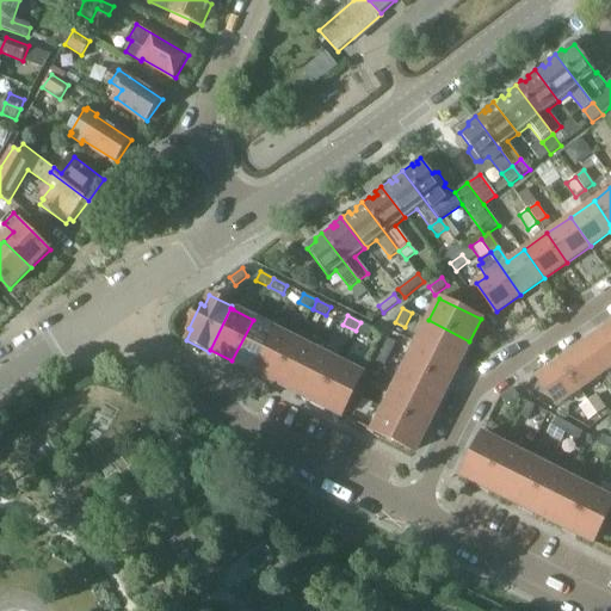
[(253,320),(232,360),(254,371),(275,331),(253,320)]
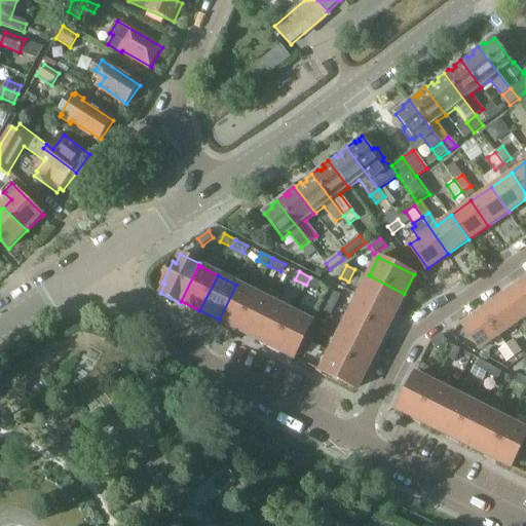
[(369,275),(359,295),(395,312),(404,294),(369,275)]
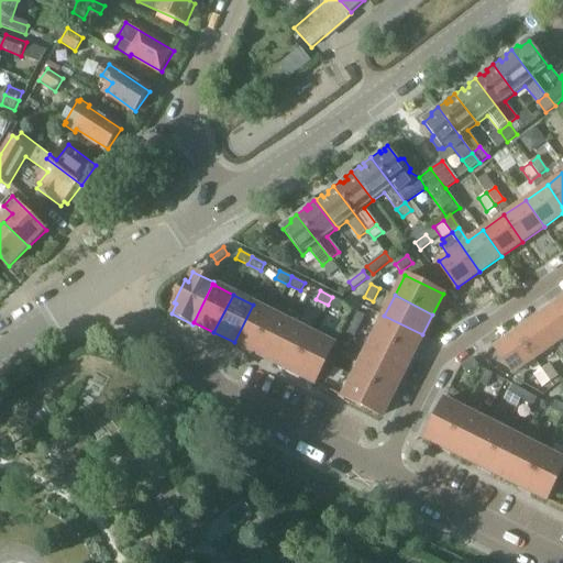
[(328,305),(341,311),(344,302),(332,297),(328,305)]
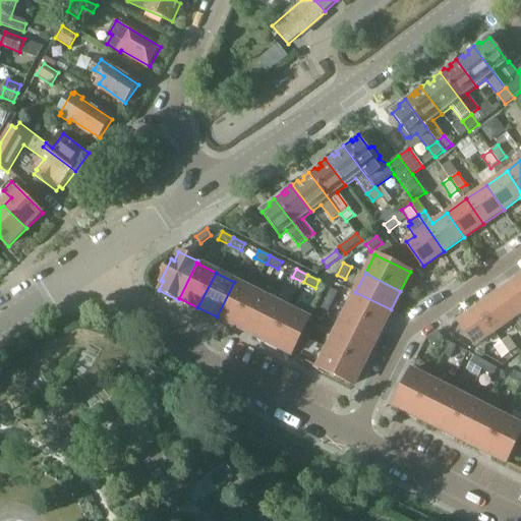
[(515,319),(520,313),(520,285),(517,280),(498,293),(515,319)]
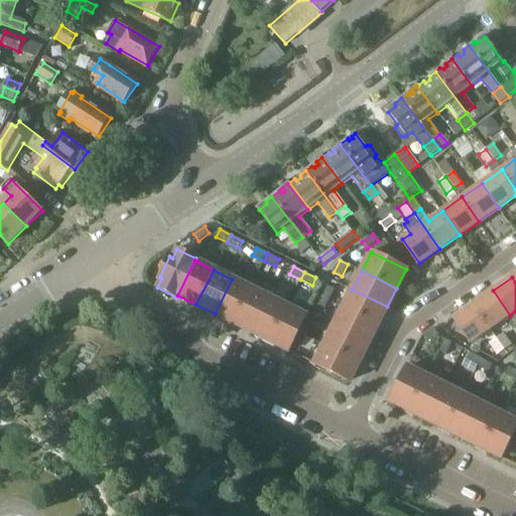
[(250,288),(232,279),(215,313),(233,323),(250,288)]
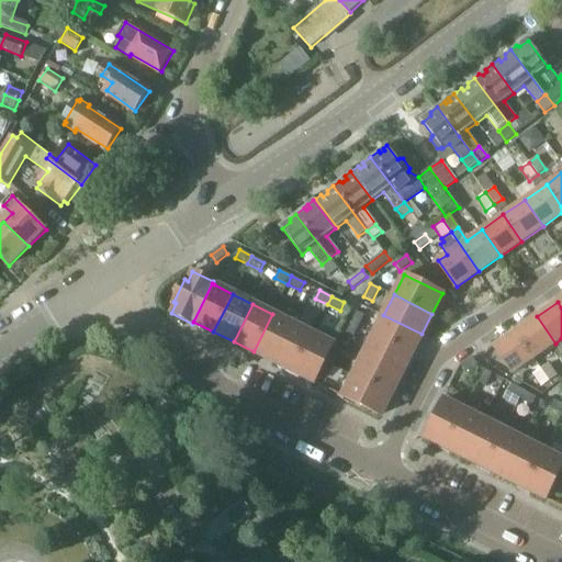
[(350,324),(358,328),(364,315),(357,312),(350,324)]
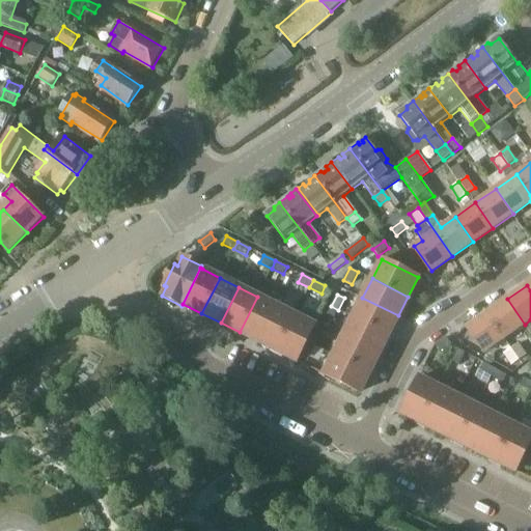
[(257,297),(240,332),(258,342),(276,306),(257,297)]
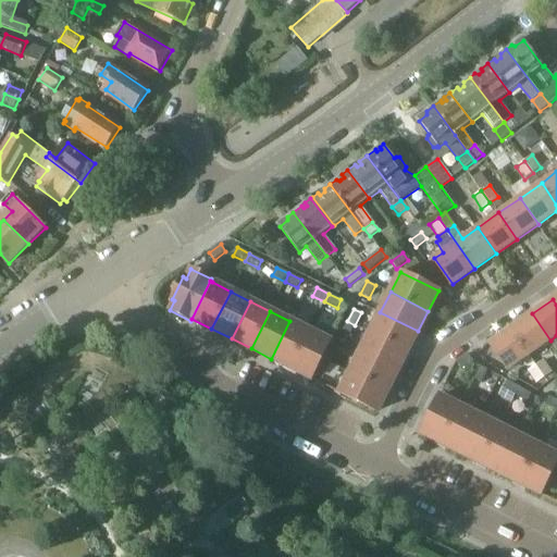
[(380,312),(370,333),(407,351),(418,331),(380,312)]
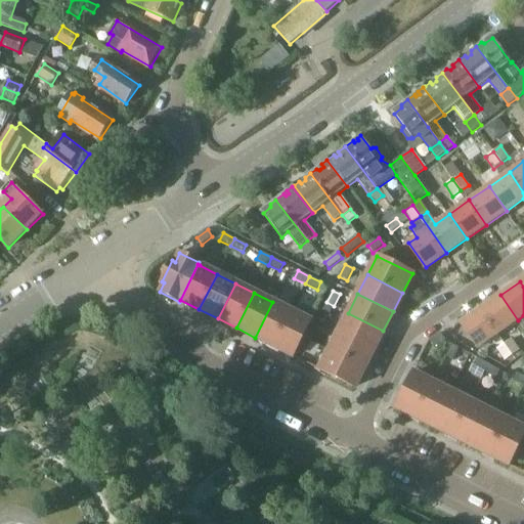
[(481,309),(498,334),(518,320),(500,295),(481,309)]
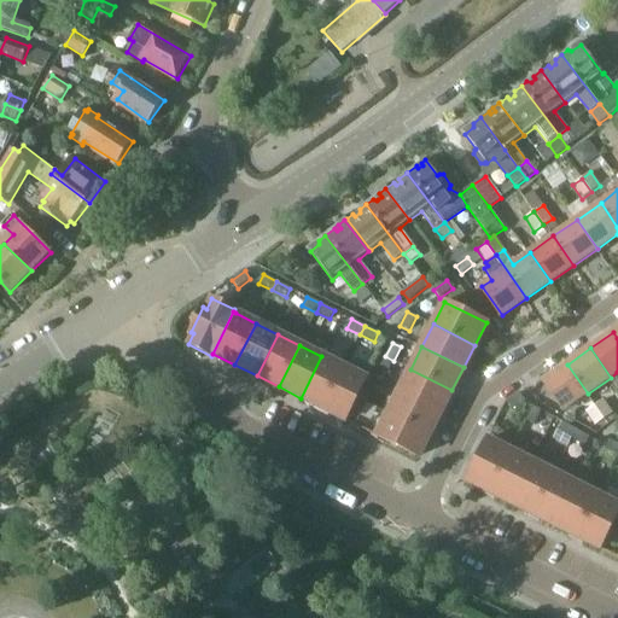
[(321,356),(301,398),(322,409),(344,367),(321,356)]
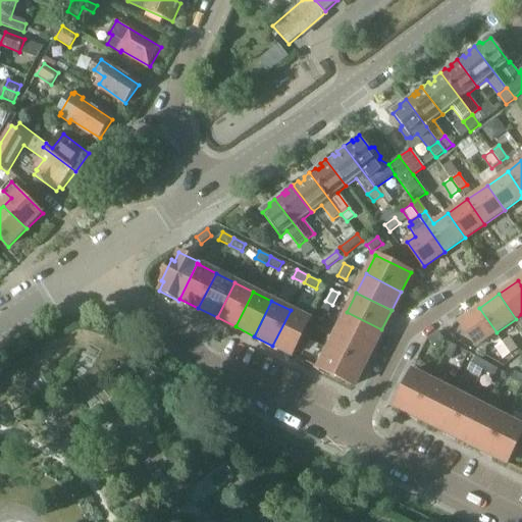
[(326,316),(332,305),(325,301),(319,312),(326,316)]
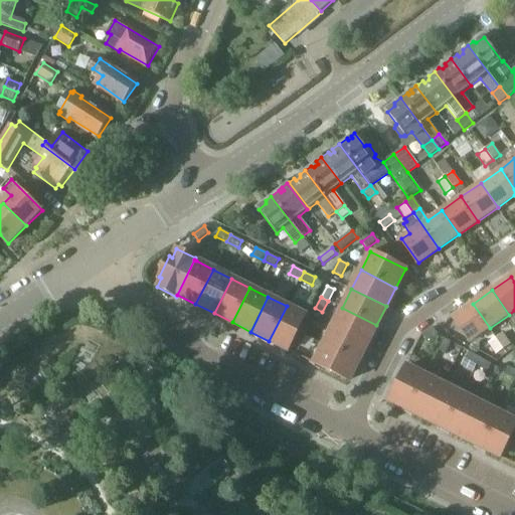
[(483,333),(489,342),(496,337),(490,328),(473,304),(453,317),(470,342),(483,333)]
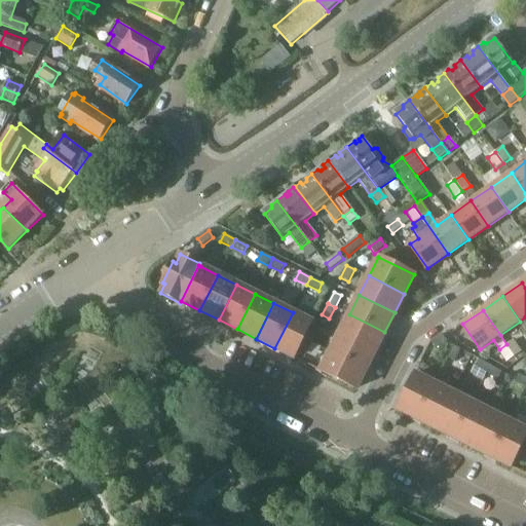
[(293,312),(274,348),(295,358),(312,323),(293,312)]
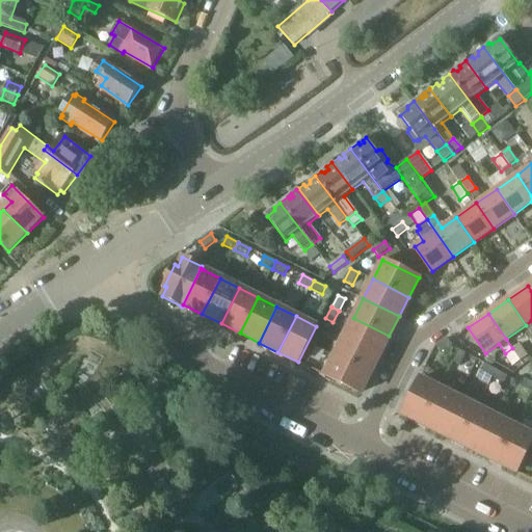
[(353,318),(344,337),(379,354),(389,336),(353,318)]
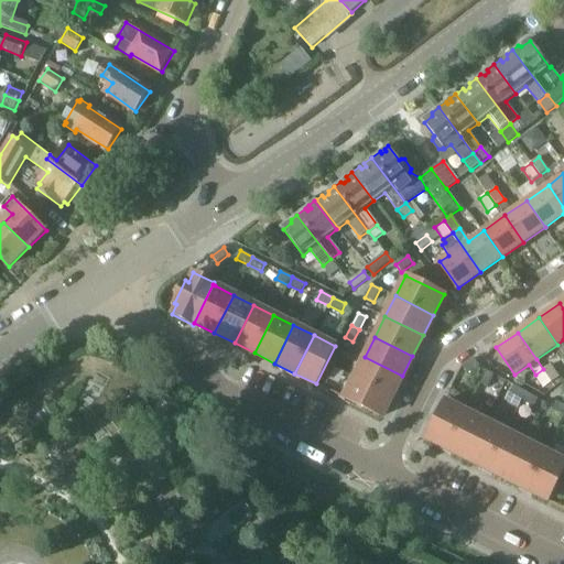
[(333,350),(326,364),(335,368),(342,355),(333,350)]
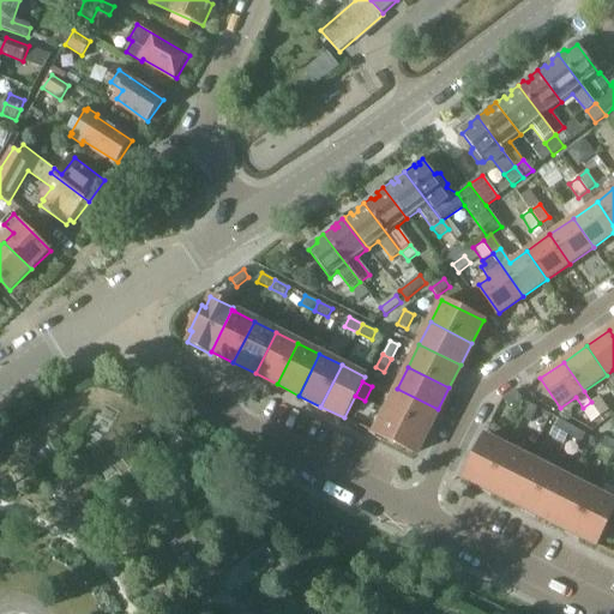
[(397,389),(385,411),(427,432),(438,409),(397,389)]
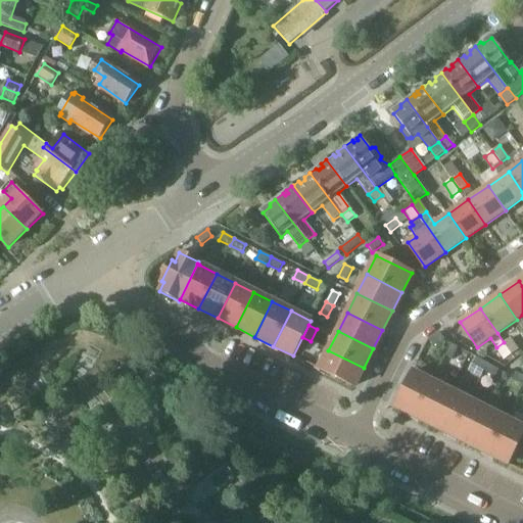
[(433,347),(444,339),(439,332),(428,340),(433,347)]
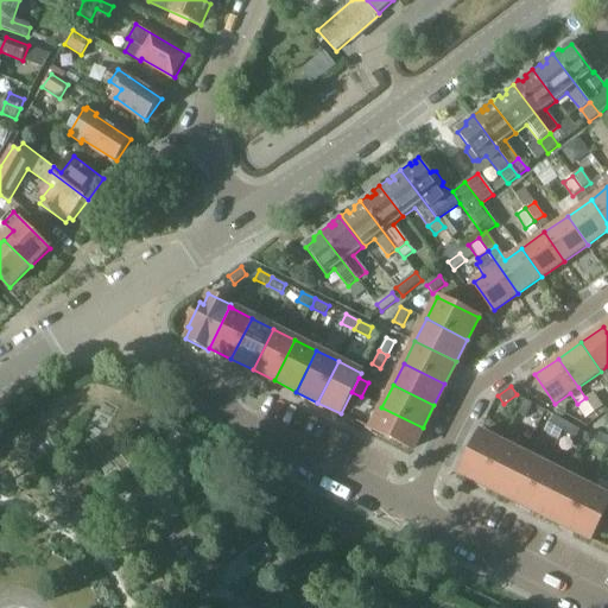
[(346,405),(354,409),(361,397),(352,392),(346,405)]
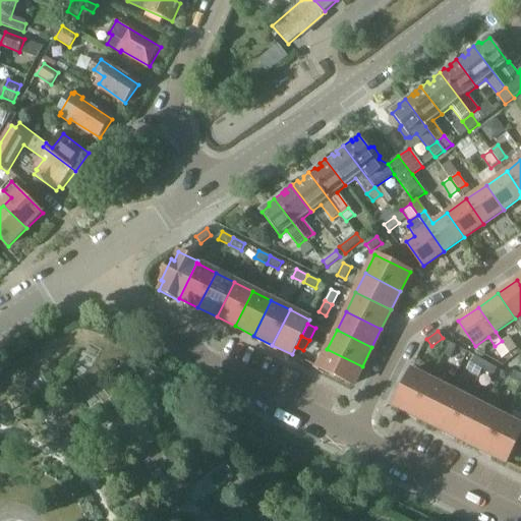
[(509,336),(502,341),(510,353),(516,349),(518,348),(509,336)]
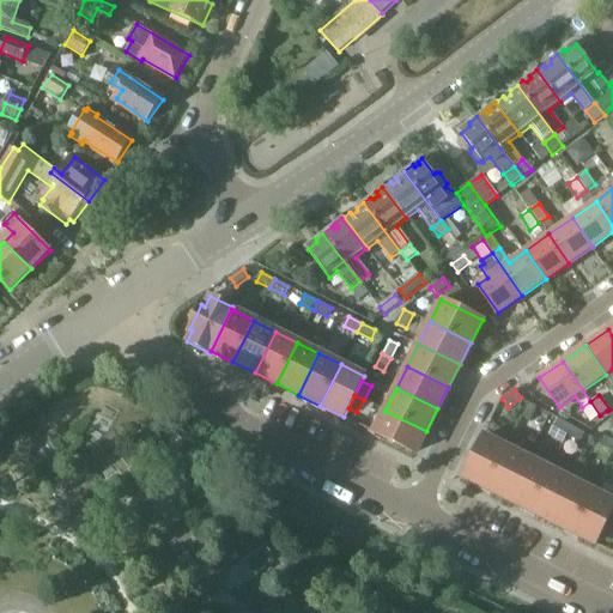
[(590,401),(582,407),(582,408),(592,422),(600,416),(590,401)]
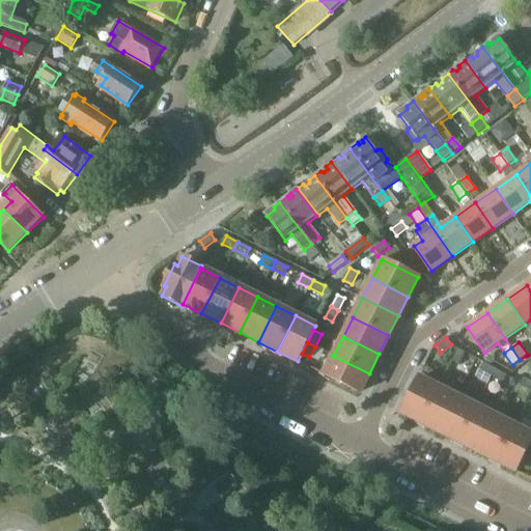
[(459,365),(465,353),(457,348),(451,361),(459,365)]
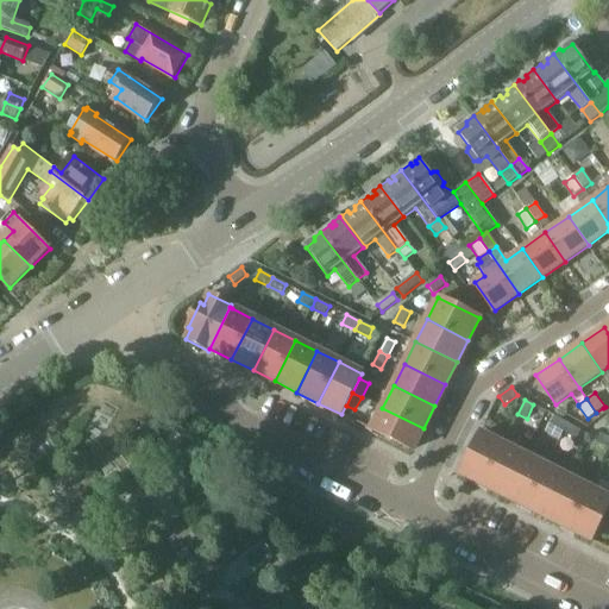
[(382,408),(371,429),(412,451),(424,428),(382,408)]
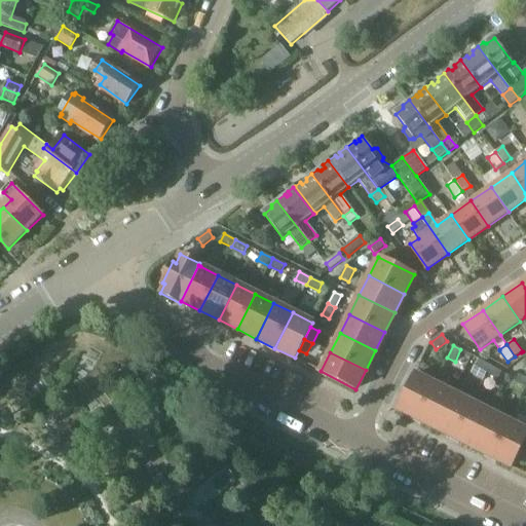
[(479,360),(475,367),(486,373),(490,366),(479,360)]
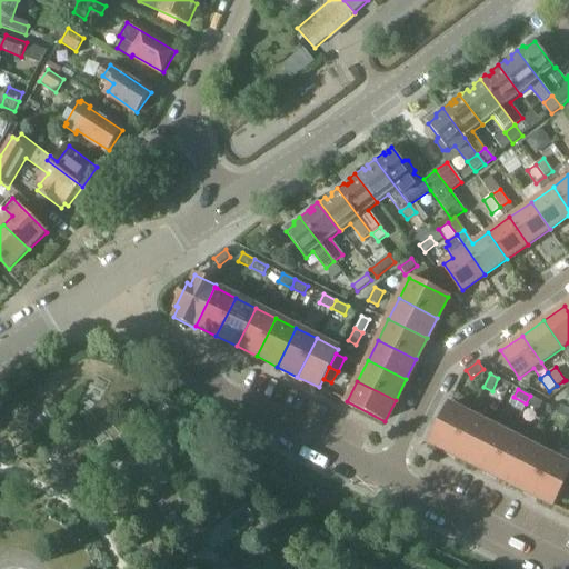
[(543,402),(530,396),(526,403),(539,410),(543,402)]
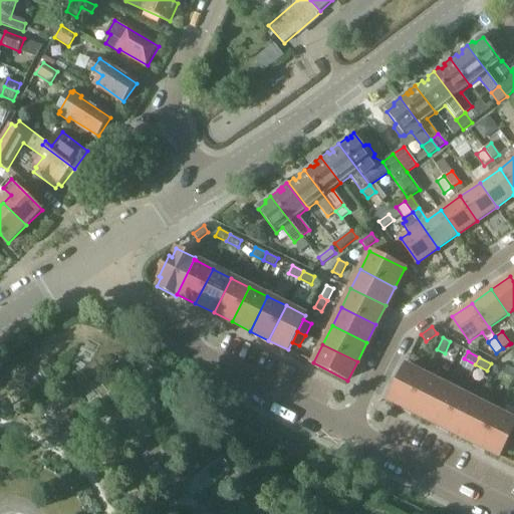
[(405,365),(388,400),(406,410),(424,374),(405,365)]
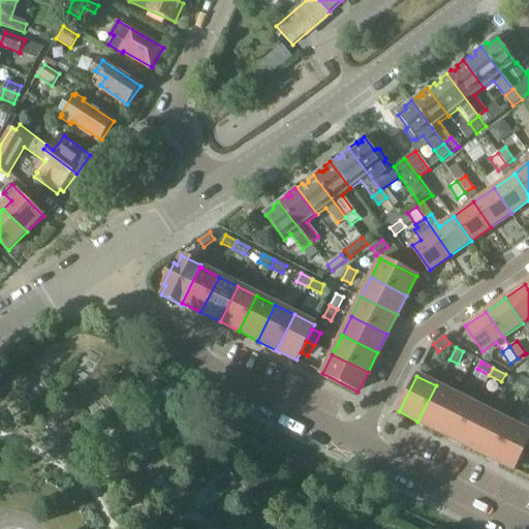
[(528,379),(521,376),(518,383),(528,390),(528,379)]
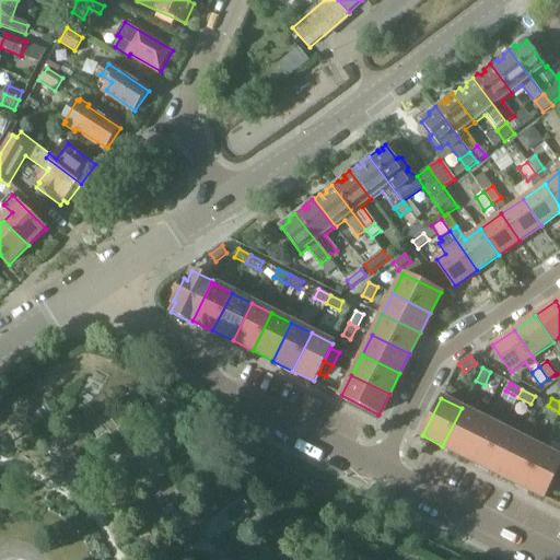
[(462,408),(442,446),(463,456),(481,419),(462,408)]
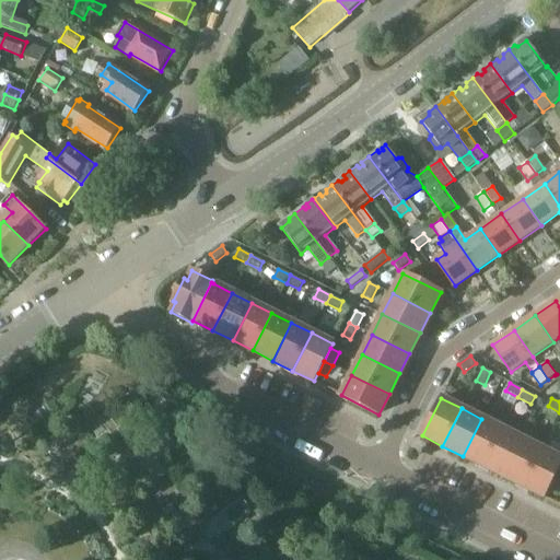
[(502,429),(481,419),(463,456),(482,467),(502,429)]
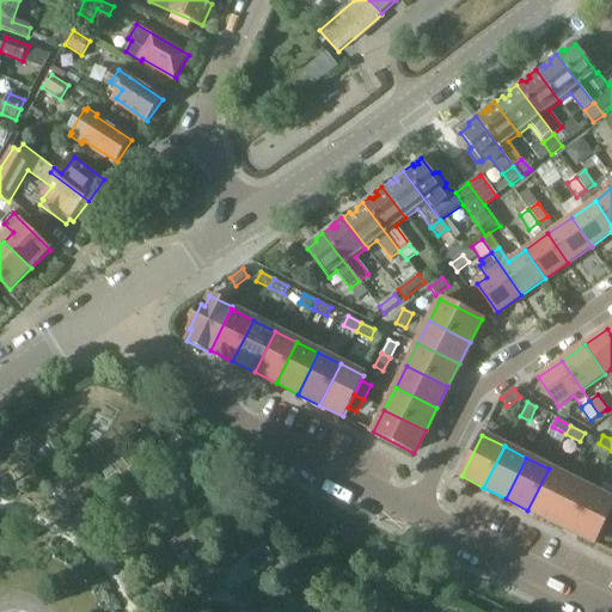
[(549,469),(527,510),(550,521),(570,481),(549,469)]
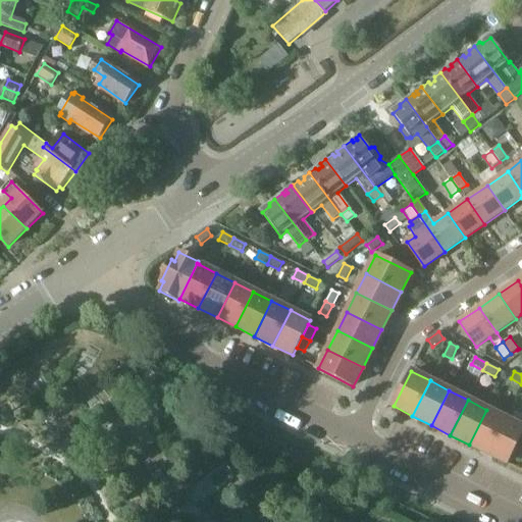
[(506,419),(486,410),(469,445),(488,454),(506,419)]
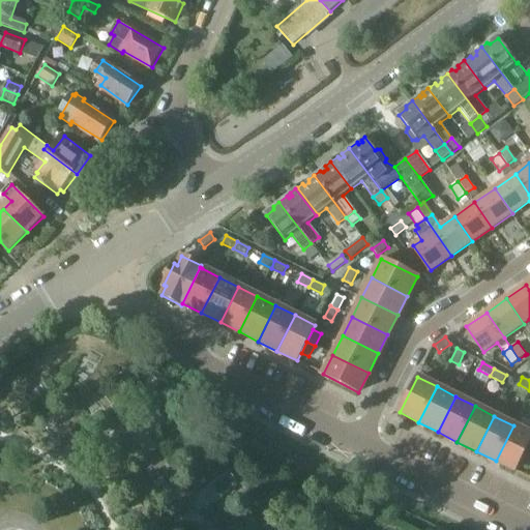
[(529,434),(513,425),(496,461),(514,471),(529,440),(529,434)]
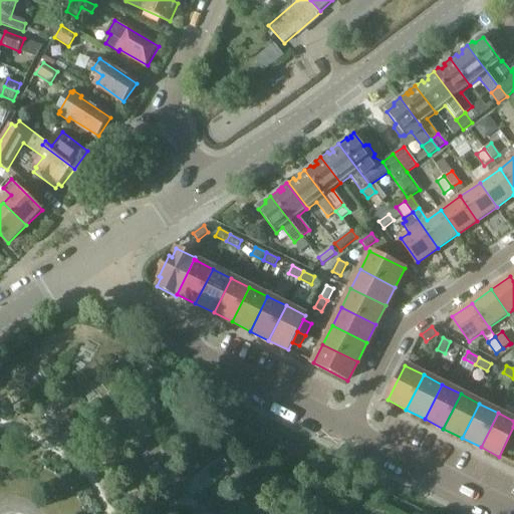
[(511,453),(513,446),(513,439),(509,437),(504,449),(511,453)]
